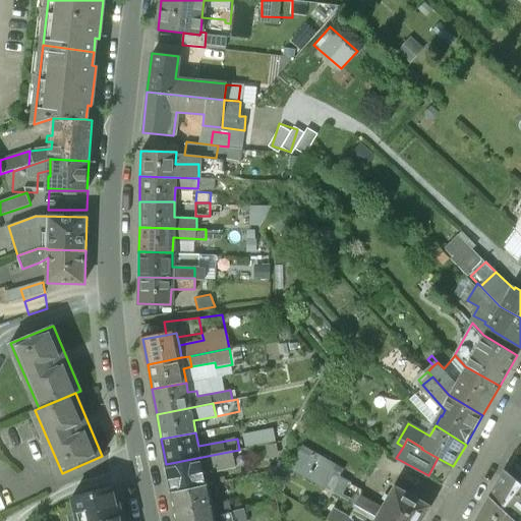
[(233,451),(166,464),(171,491),(206,484),(203,473),(235,466),(233,451)]
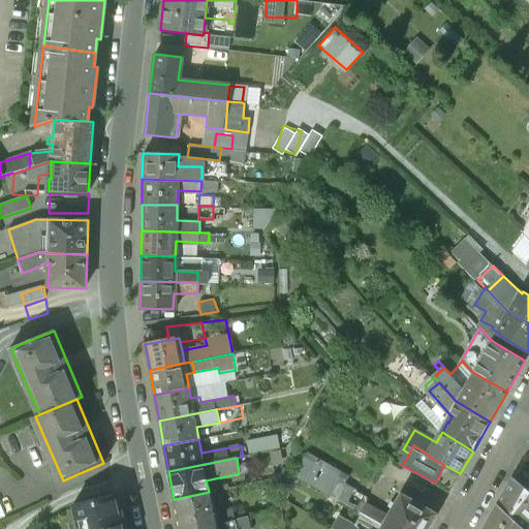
[(528,528),(528,491),(512,477),(497,504),(523,528),(528,528)]
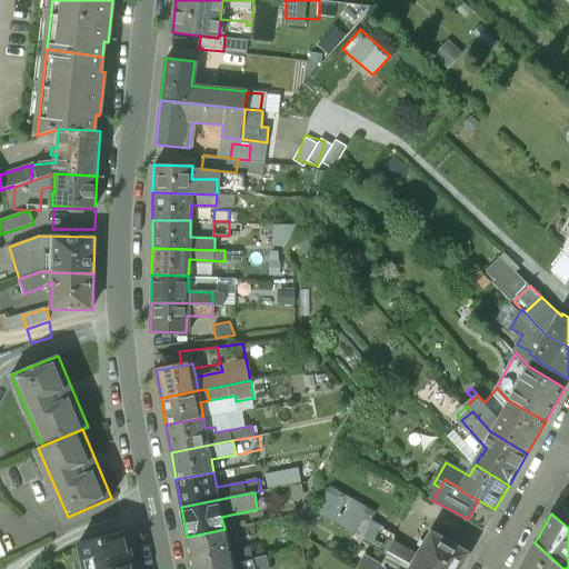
[(395,533),(367,518),(358,535),(389,551),(395,542),(395,533)]
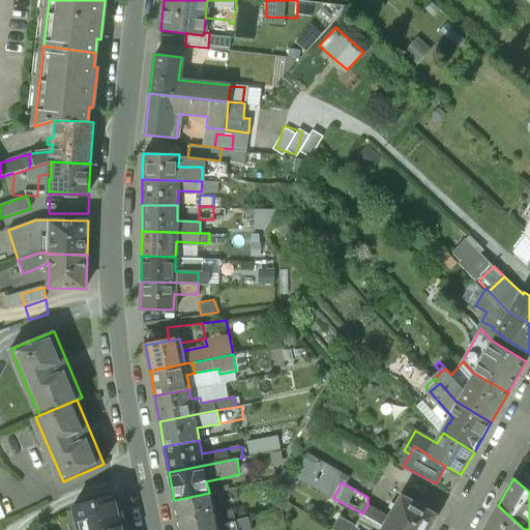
[(209,493),(174,500),(179,529),(197,529),(239,521),(236,510),(218,514),(213,492),(209,493)]
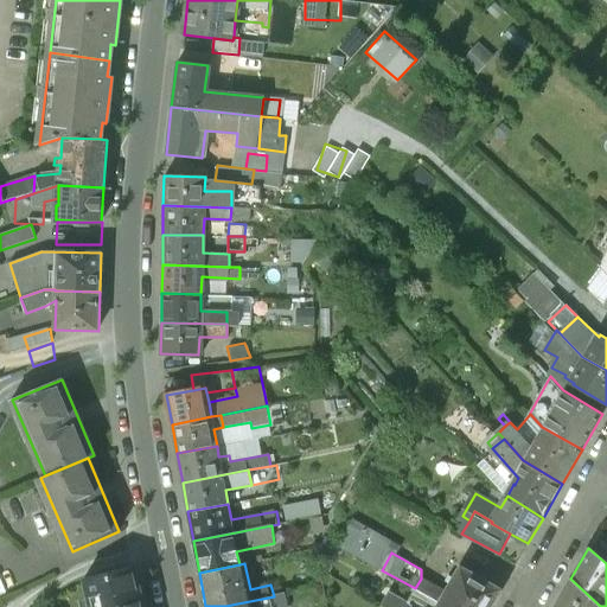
[(142,606),(133,566),(85,577),(93,606),(142,606)]
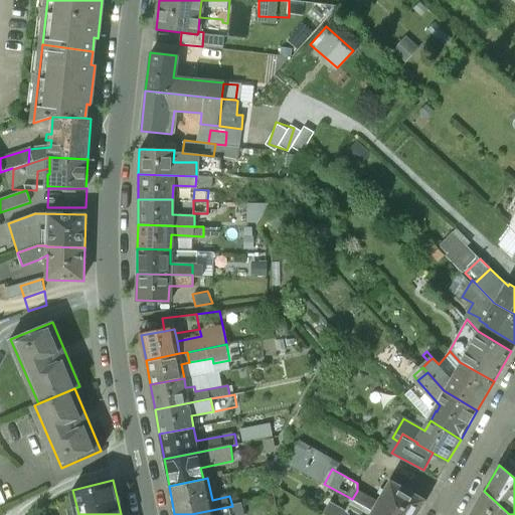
[(415,514),(424,501),(390,482),(378,503),(357,491),(352,499),(373,511),(379,514),(415,514)]
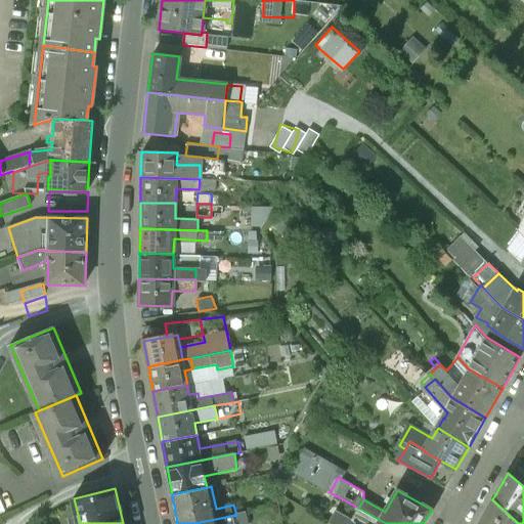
[(518,523),(492,499),(478,523),(518,523)]
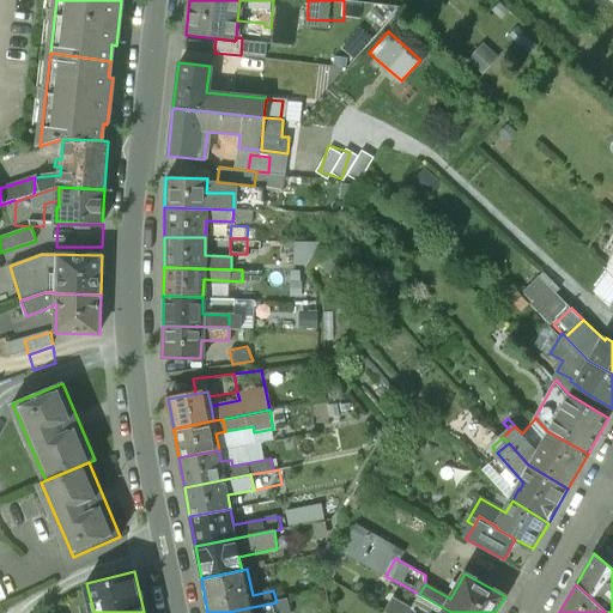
[(417,606),(390,592),(381,610),(387,612),(413,612),(416,610),(417,606)]
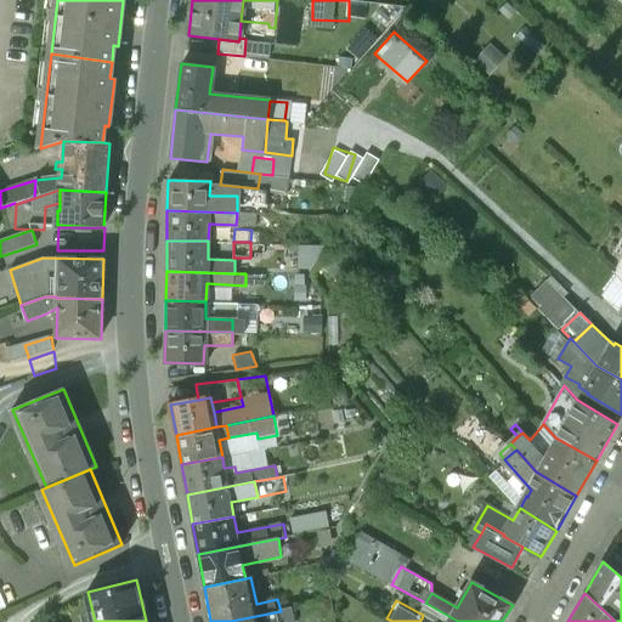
[(281,611),(231,621),(298,621),(294,609),(281,611)]
